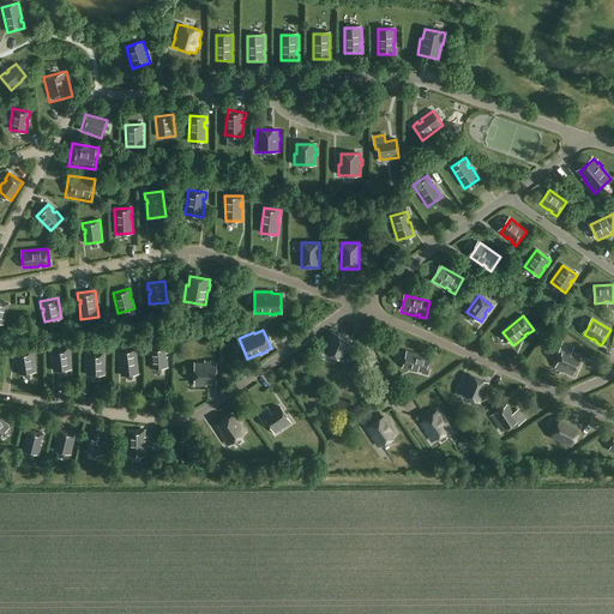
[(350,341),(333,332),(331,337),(329,337),(326,342),(329,343),(324,351),(342,360),(343,360),(348,350),(345,349),(350,341)]
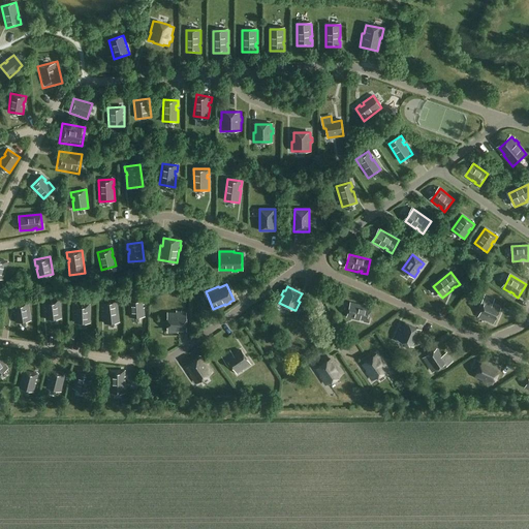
[(494,322),(500,309),(492,305),(494,300),(485,296),(480,306),(483,307),(480,313),(487,316),(486,319),(494,322)]
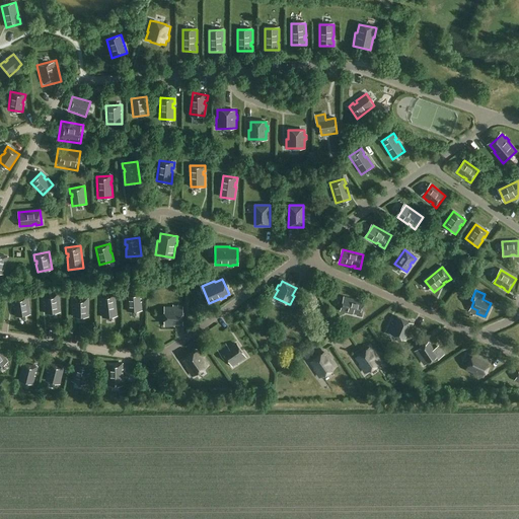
[(127,311),(142,310),(141,302),(140,302),(140,298),(141,298),(141,293),(126,294),(127,311)]
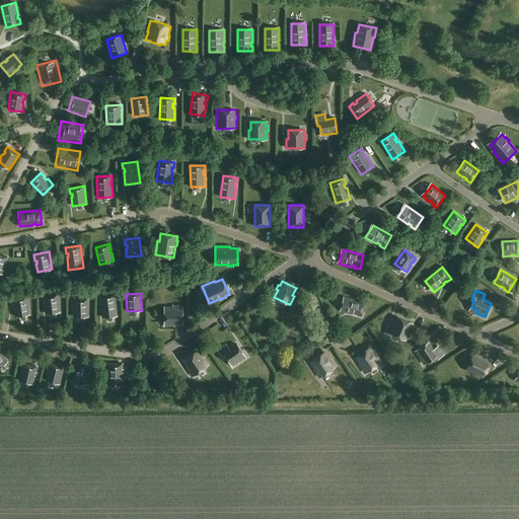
[(46,313),(60,312),(58,294),(44,296),(44,302),(46,301),(46,305),(45,305),(46,313)]
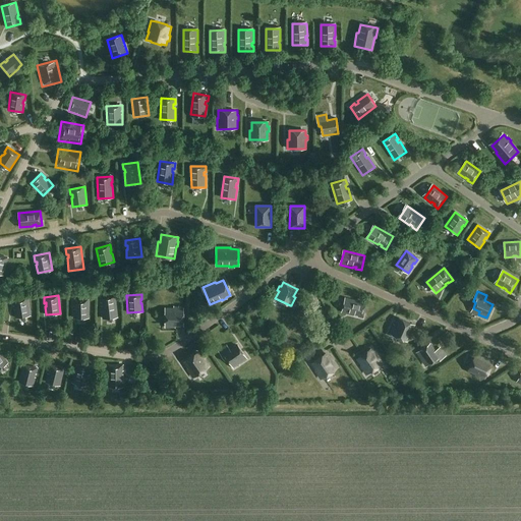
[(103,319),(118,316),(115,295),(101,297),(101,302),(103,302),(103,305),(102,306),(103,319)]
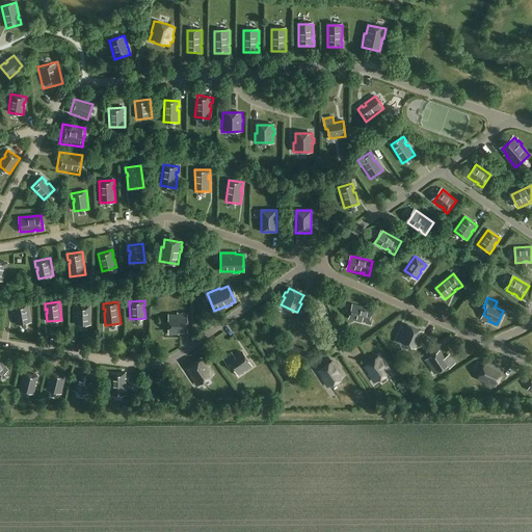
[(15,316),(16,324),(31,322),(28,304),(14,307),(14,313),(16,312),(16,316),(15,316)]
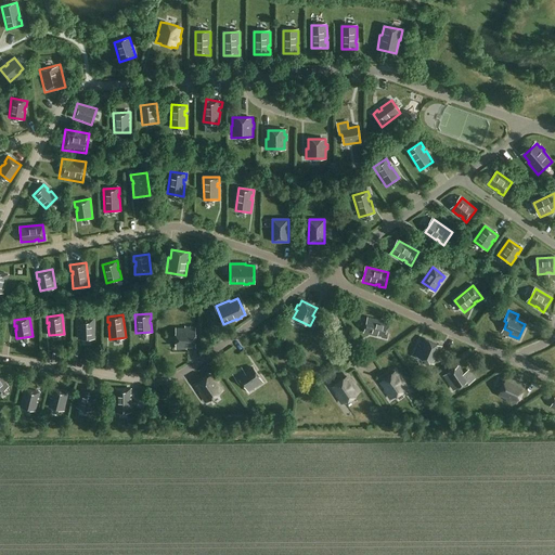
[(386,338),(389,323),(368,318),(364,333),(376,336),(377,335),(381,335),(379,337),(386,338)]
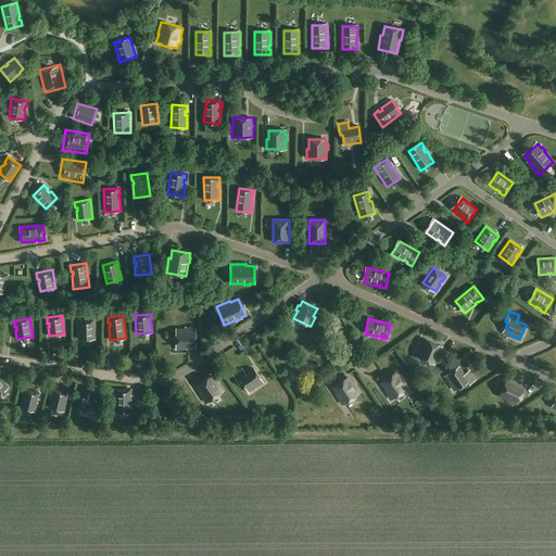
[(79,339),(95,339),(95,320),(78,320),(78,327),(80,327),(80,330),(79,330),(79,339)]
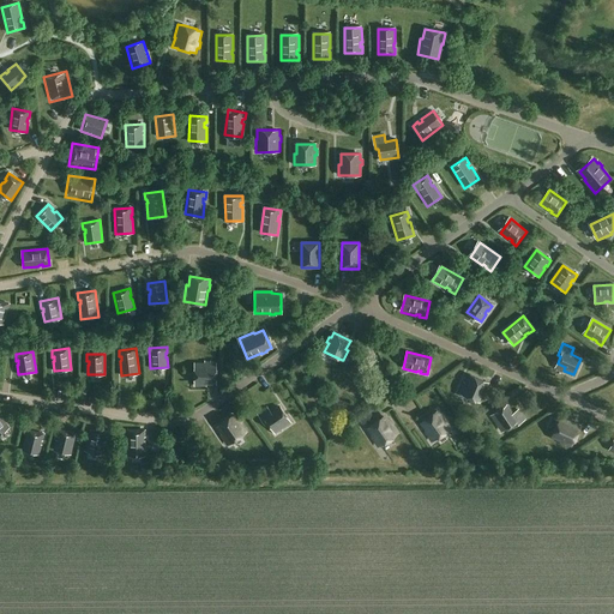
[(210,365),(210,362),(205,362),(205,365),(194,365),(194,384),(196,385),(206,385),(206,383),(216,383),(216,365),(210,365)]
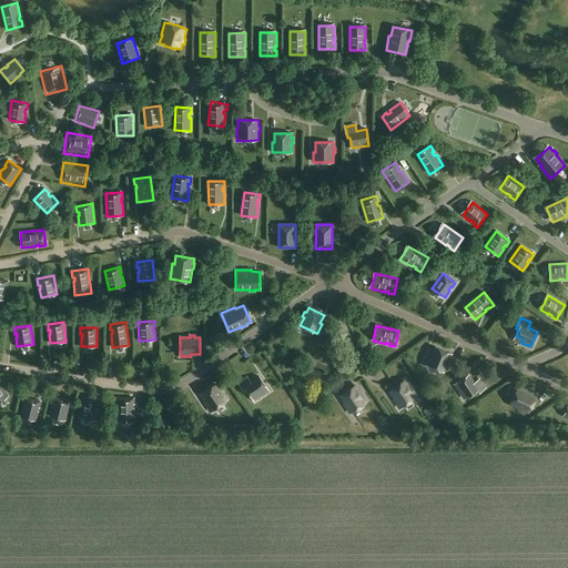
[(449,358),(452,354),(435,347),(432,355),(429,354),(426,364),(444,372),(447,363),(449,364),(450,359),(449,358)]
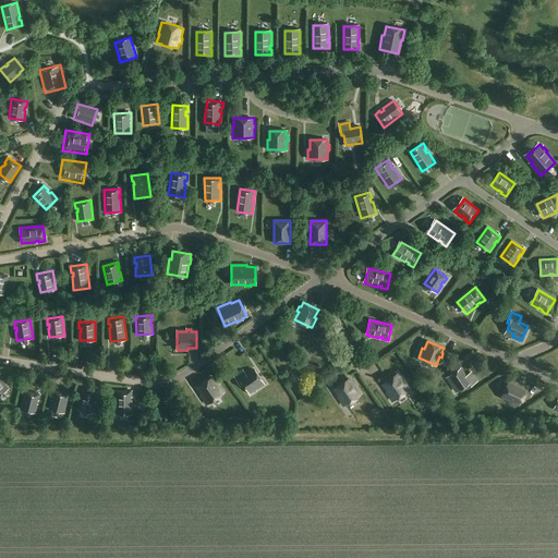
[(465,376),(460,368),(447,377),(452,385),(456,383),(460,389),(465,386),(468,388),(476,381),(471,373),(465,376)]
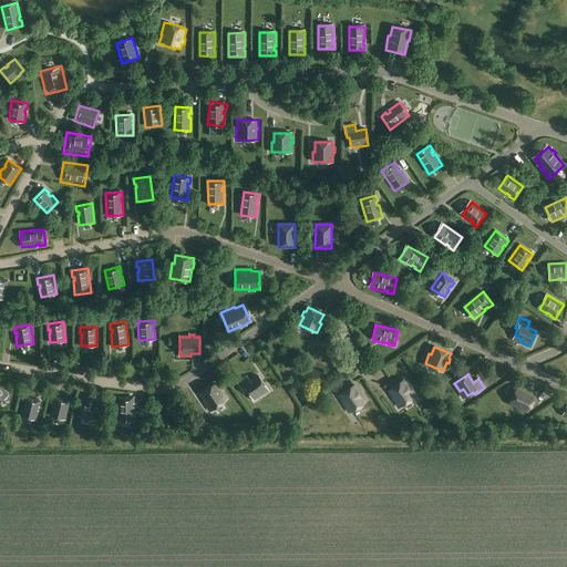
[(268,390),(258,375),(250,381),(247,377),(238,382),(245,392),(247,391),(254,399),(268,390)]
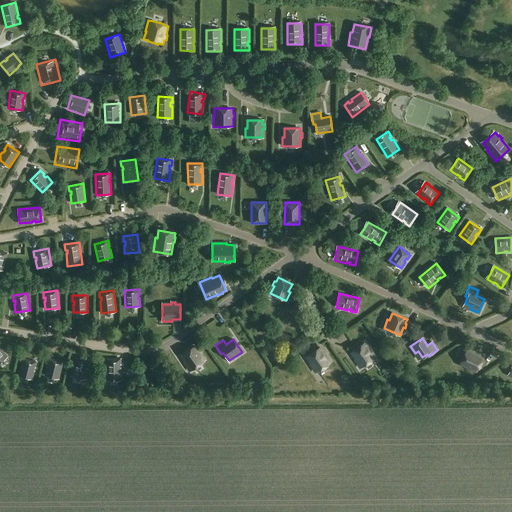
[(367,347),(364,343),(352,352),(357,359),(355,360),(361,367),(375,357),(370,350),(371,349),(369,345),(367,347)]
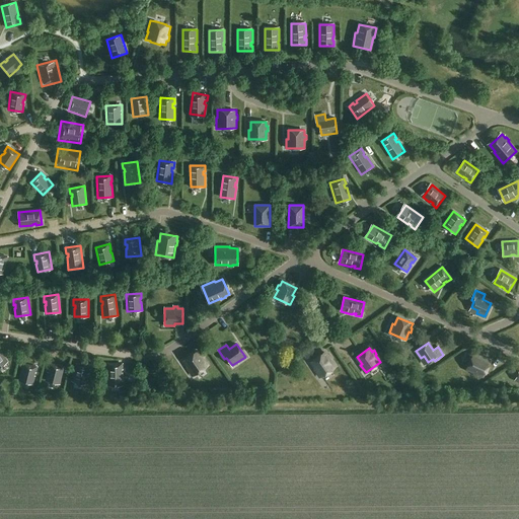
[(200,355),(197,351),(184,360),(189,367),(188,368),(193,375),(207,365),(203,358),(204,357),(201,354),(200,355)]
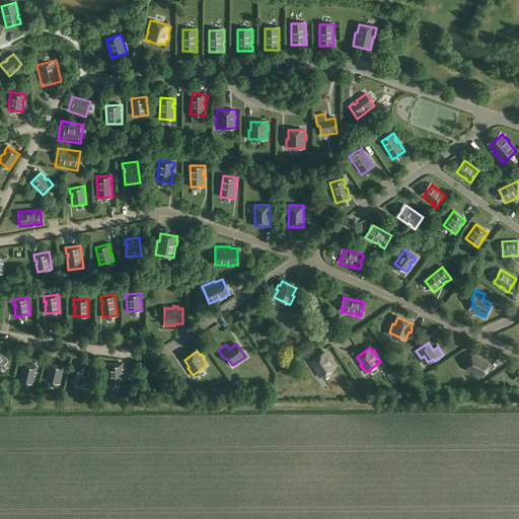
[(484,376),(490,361),(482,358),(483,356),(474,352),(473,354),(467,368),(474,372),(473,374),(478,375),(478,374),(484,376)]
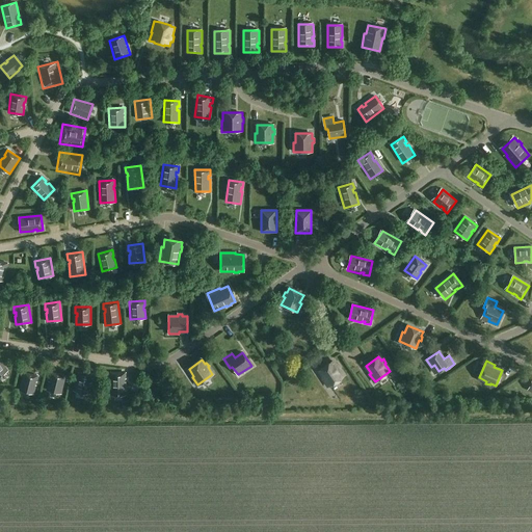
[(335,365),(333,362),(319,370),(324,377),(323,378),(328,387),(329,386),(343,376),(338,369),(340,368),(337,364),(335,365)]
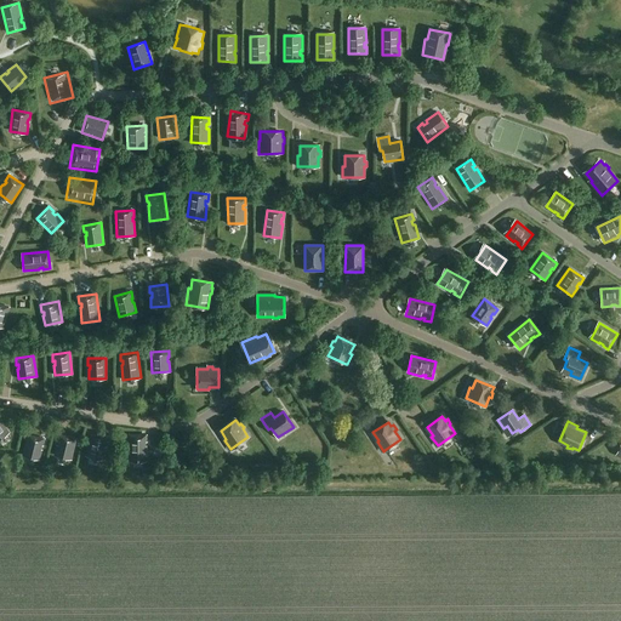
[(44,445),(45,439),(28,434),(23,455),(40,460),(43,450),(40,449),(41,445),(44,445)]
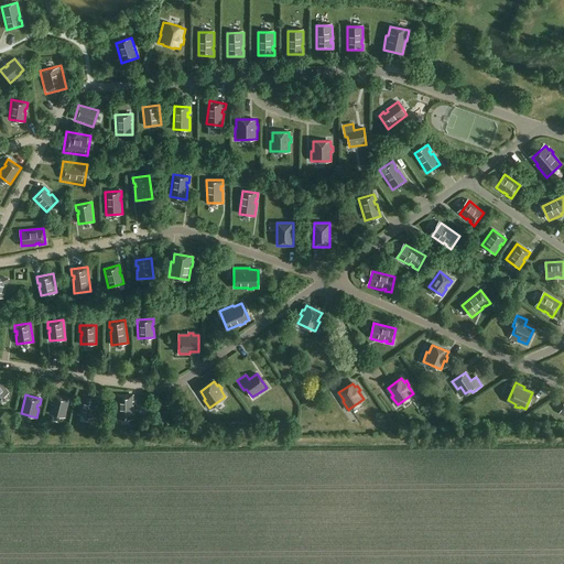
[(66,412),(69,399),(54,394),(53,401),(54,401),(53,404),(52,404),(50,413),(64,416),(65,411),(66,412)]
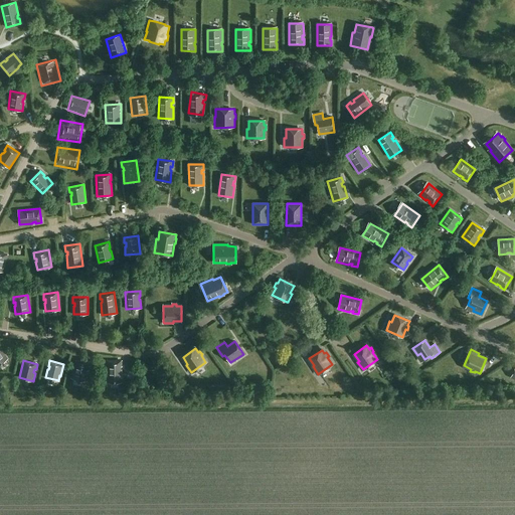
[(89,370),(90,364),(75,361),(71,378),(86,381),(88,373),(87,373),(87,369),(89,370)]
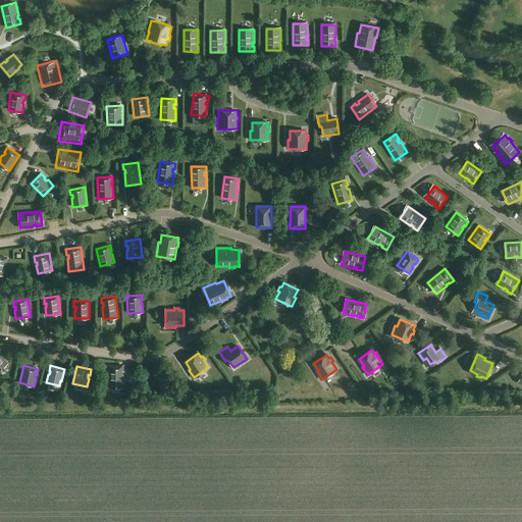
[(123,371),(123,366),(108,366),(108,387),(123,387),(123,375),(122,375),(122,371),(123,371)]
